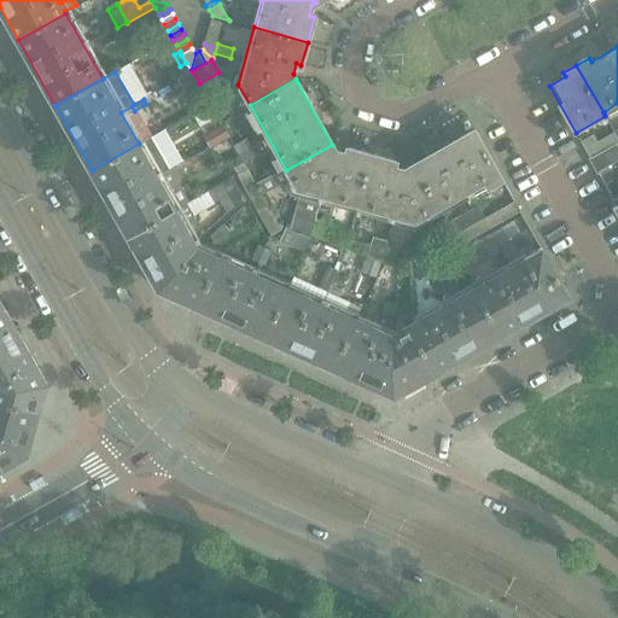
[(210,149),(228,139),(229,138),(226,130),(205,141),(210,149)]
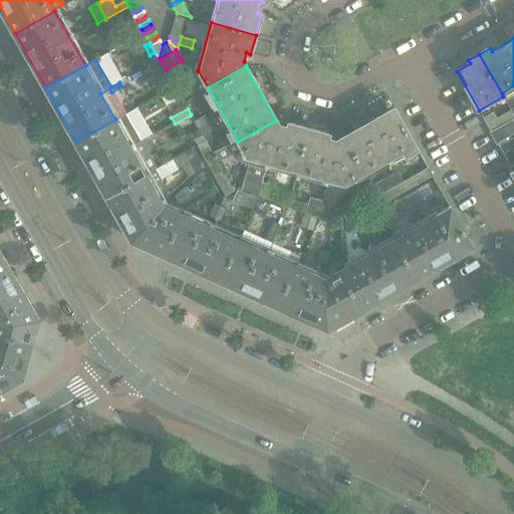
[(418,149),(395,108),(344,137),(366,174),(404,153),(405,156),(418,149)]
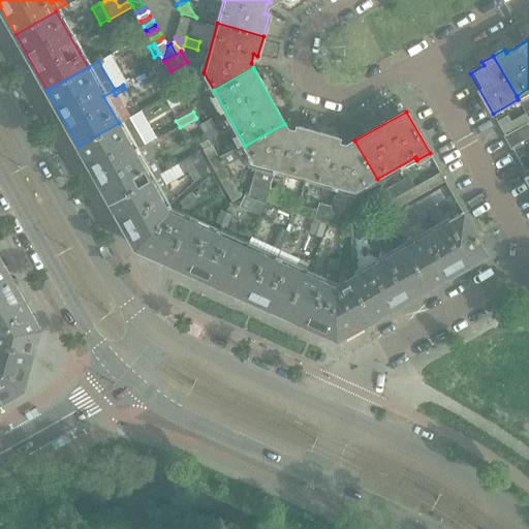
[(503,117),(497,121),(505,136),(523,126),(528,124),(528,126),(528,119),(525,113),(511,121),(507,115),(503,117)]
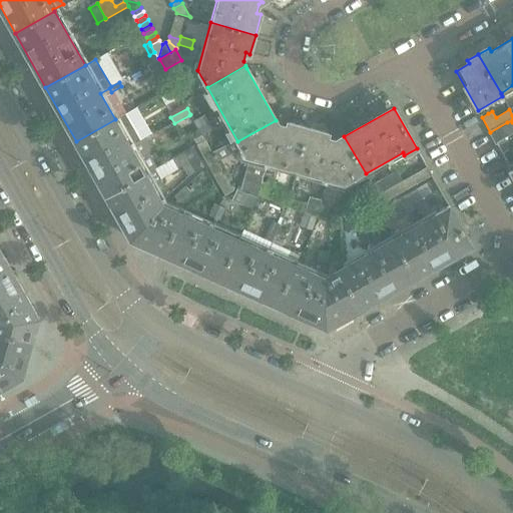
[(141,142),(125,114),(115,119),(76,141),(107,195),(154,169),(157,167),(147,151),(151,148),(146,139),(141,142)]
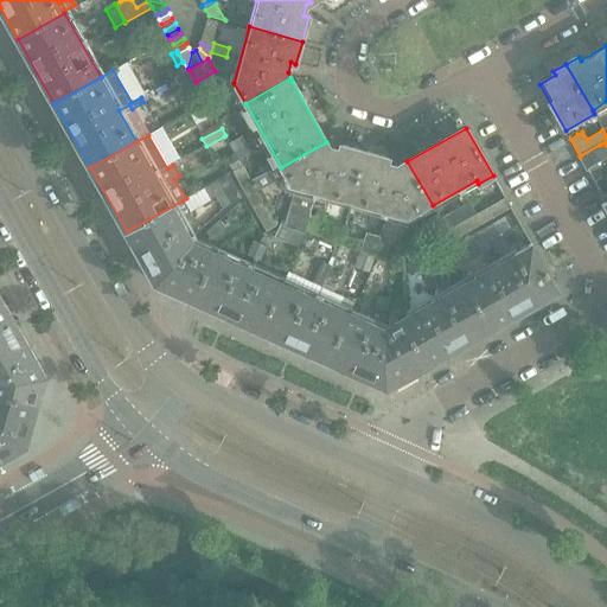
[(247,145),(242,136),(229,145),(235,153),(247,145)]
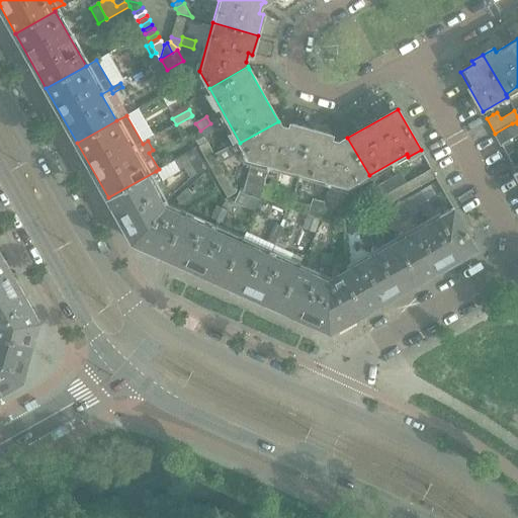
[(299,173),(312,130),(291,124),(290,128),(281,126),(278,121),(240,143),(244,150),(237,154),(244,165),(250,167),(243,192),(261,197),(265,181),(277,184),(282,169),(299,173)]
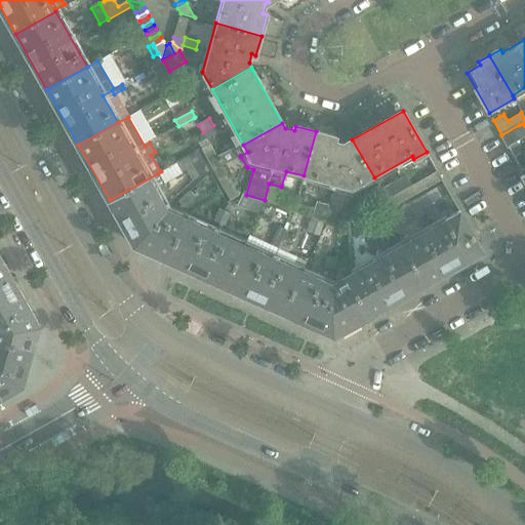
[(524,148),(521,140),(524,136),(524,125),(524,123),(519,125),(501,135),(509,148),(514,158),(524,151),(524,148)]
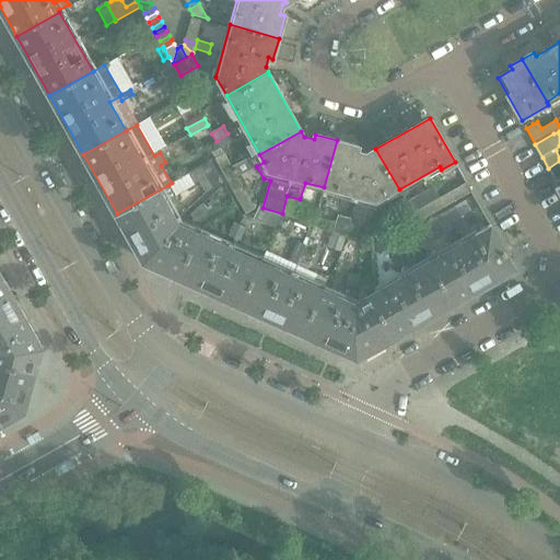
[(233,142),(228,133),(217,141),(220,149),(233,142)]
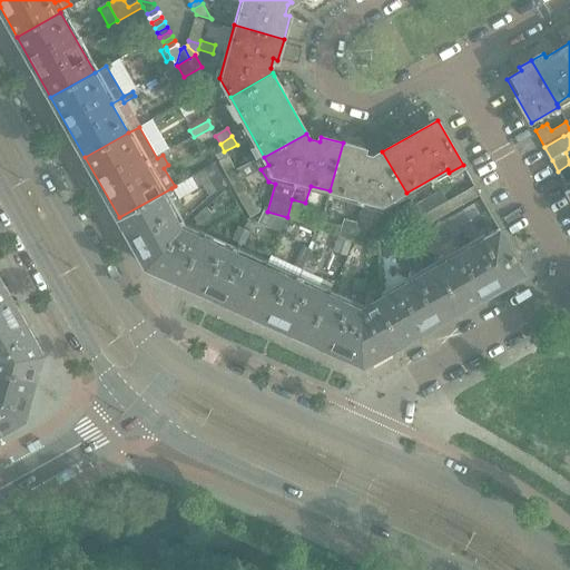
[(383,206),(406,193),(382,151),(373,157),(364,154),(365,149),(343,143),(330,190),(363,200),(361,210),(352,242),(361,245),(365,229),(371,232),(375,214),(373,203),(383,206)]
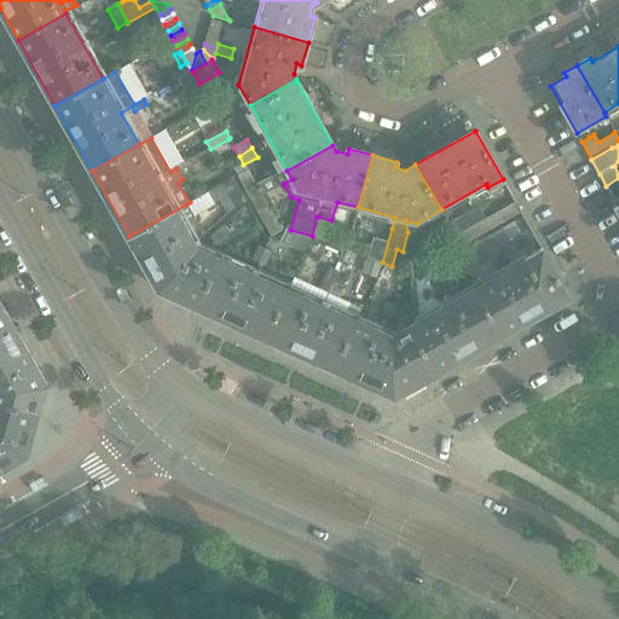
[(241,180),(250,174),(248,169),(237,175),(241,180)]
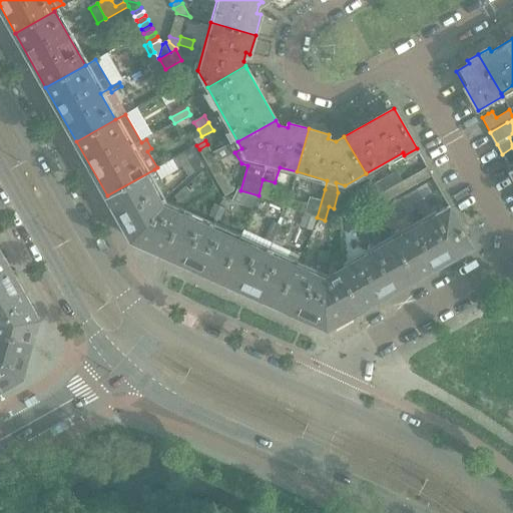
[(201,153),(209,148),(207,144),(199,149),(201,153)]
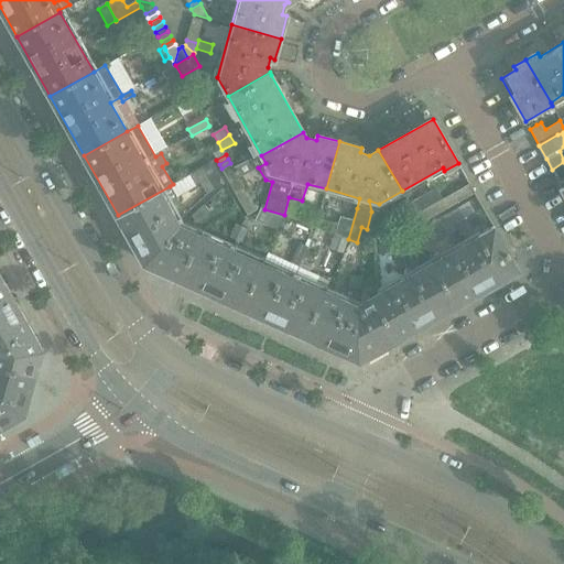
[(220,184),(221,179),(212,162),(191,174),(197,186),(199,184),(207,195),(220,184)]
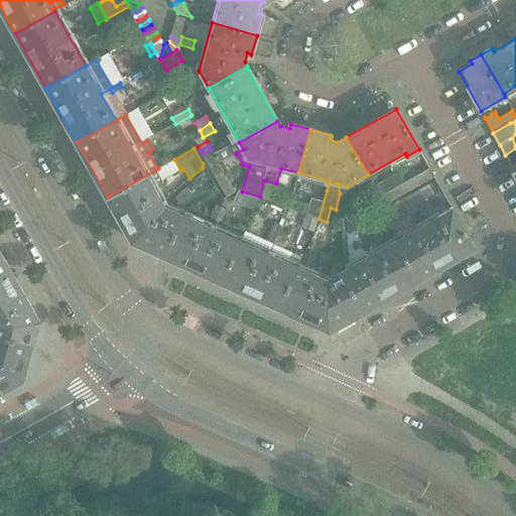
[(205,158),(214,154),(213,153),(211,149),(203,154),(205,158)]
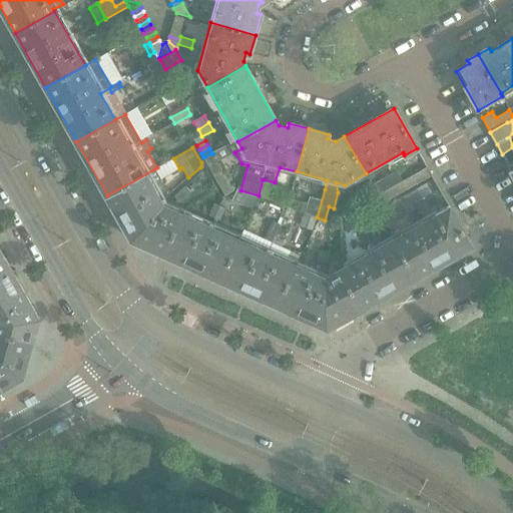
[(206,162),(214,157),(212,153),(203,157),(206,162)]
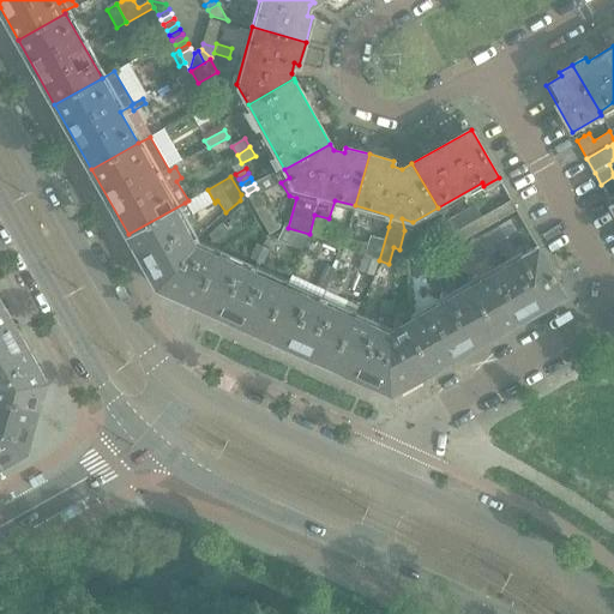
[(250,199),(260,193),(257,188),(247,194),(250,199)]
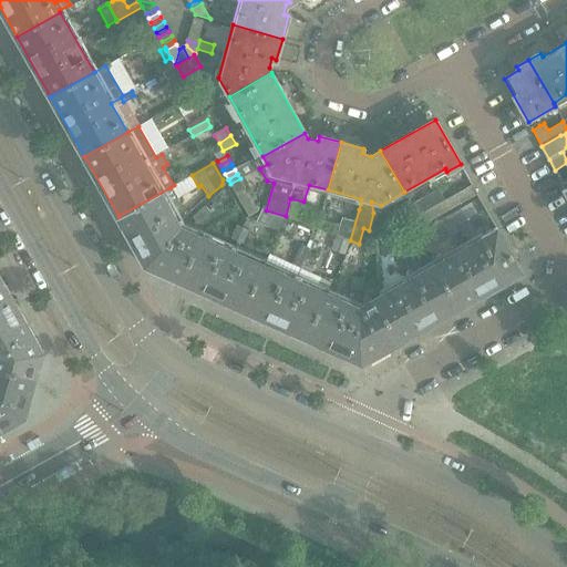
[(233,188),(243,183),(240,178),(230,184),(233,188)]
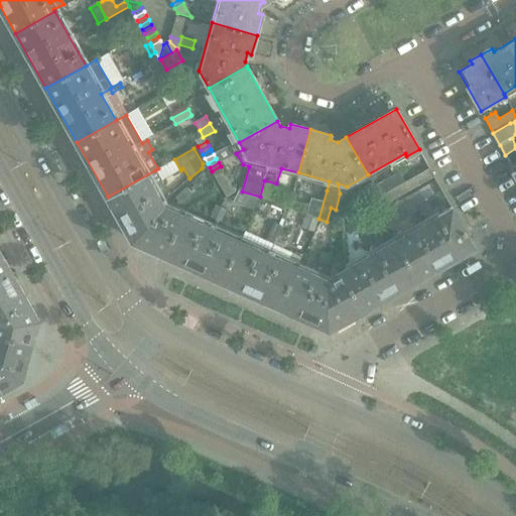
[(215,175),(223,170),(221,166),(212,171),(215,175)]
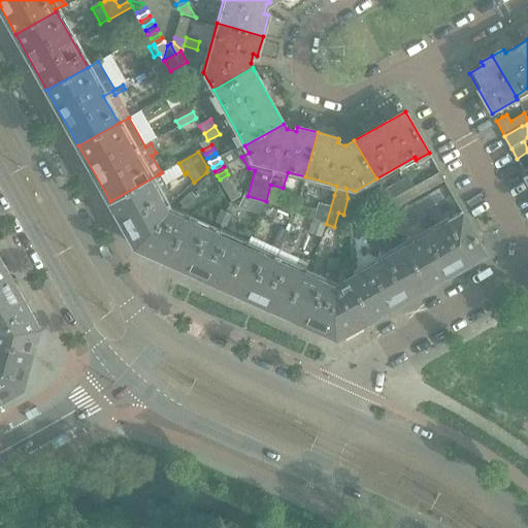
[(444,180),(439,172),(435,174),(439,184),(444,180)]
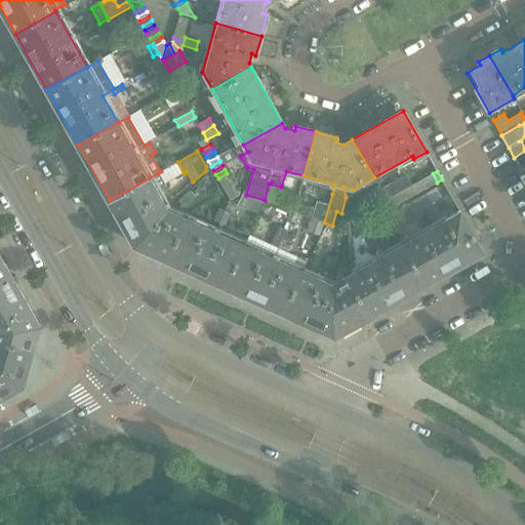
[(169,210),(160,194),(167,190),(158,173),(110,200),(135,246),(167,260),(187,217),(169,210)]
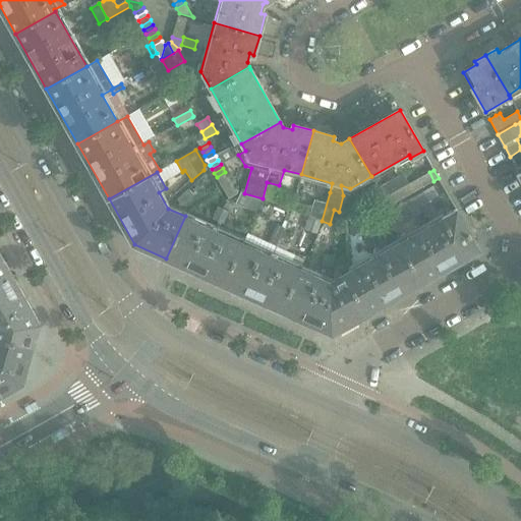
[(219,181),(228,177),(225,172),(217,177),(219,181)]
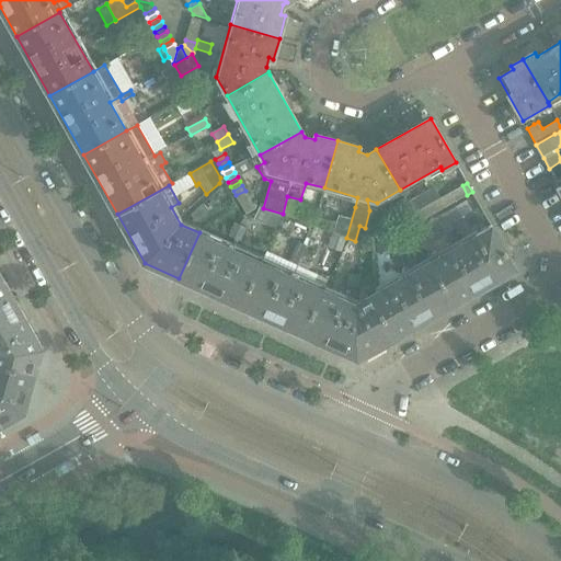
[(467,195),(462,185),(457,189),(462,197),(467,195)]
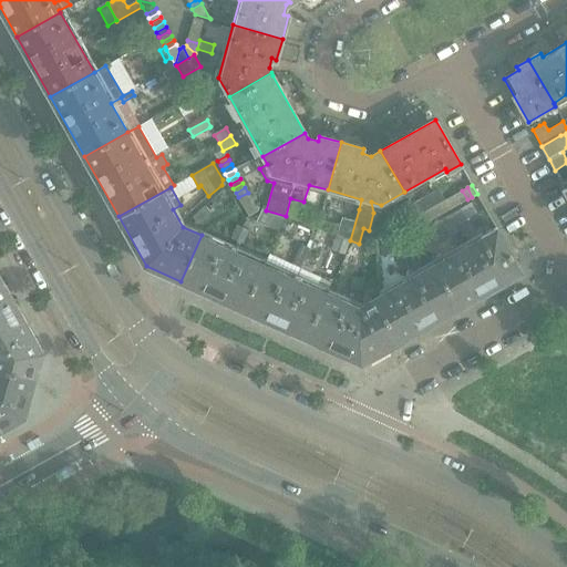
[(467,199),(462,191),(457,194),(462,203),(467,199)]
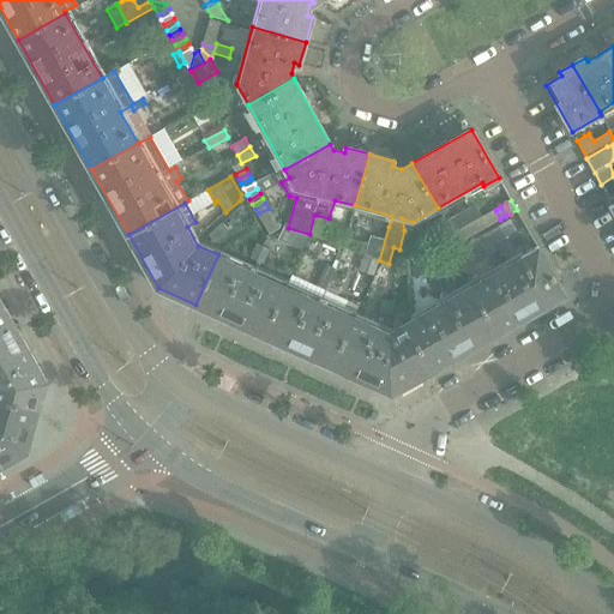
[(480,217),(475,208),(461,216),(465,224),(480,217)]
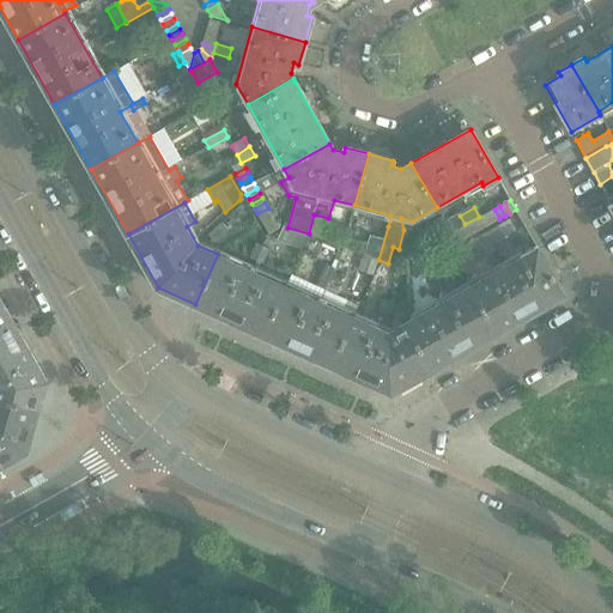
[(260,219),(271,213),(268,208),(258,213),(260,219)]
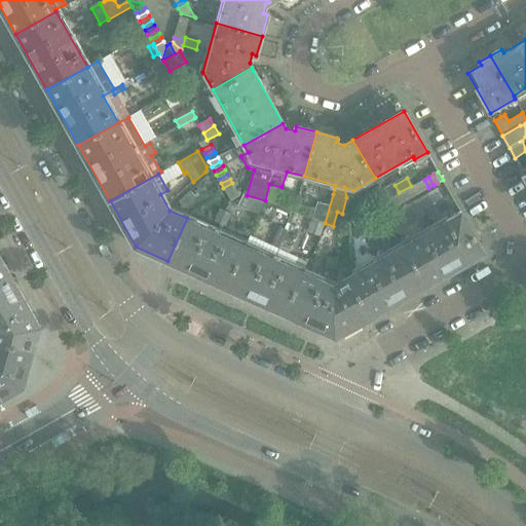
[(428,188),(424,180),(419,182),(424,190),(428,188)]
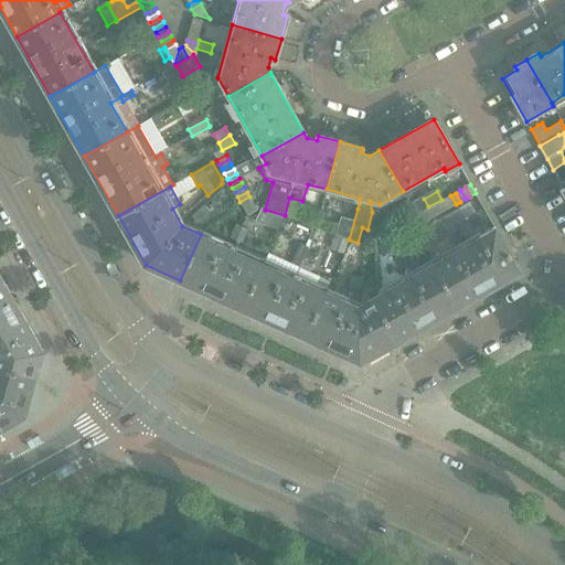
[(456,204),(450,195),(445,199),(450,208),(456,204)]
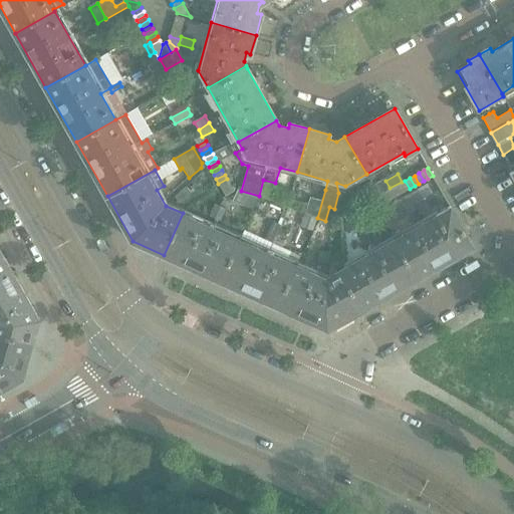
[(221,188),(229,183),(227,179),(218,184),(221,188)]
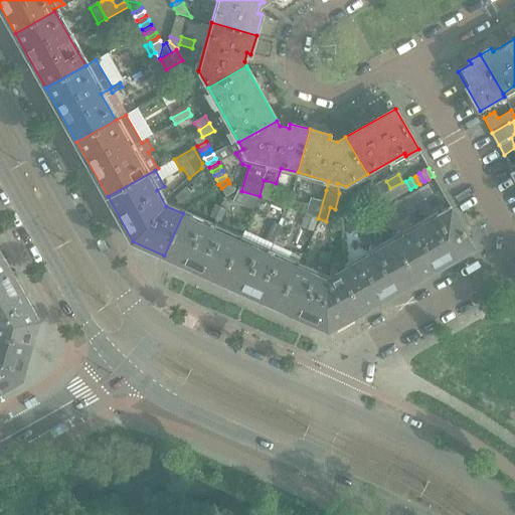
[(410,189),(405,181),(404,182),(401,183),(405,192),(410,189)]
